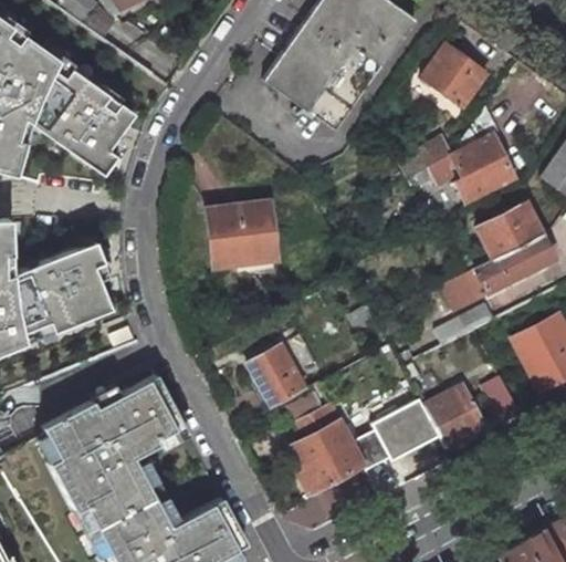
[(111,0),(118,12),(140,0),(111,0)]
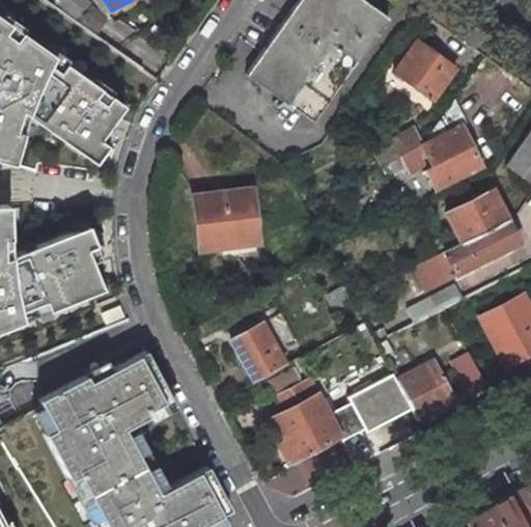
[(387,19),(360,0),(302,0),(247,79),(312,125),(387,19)]
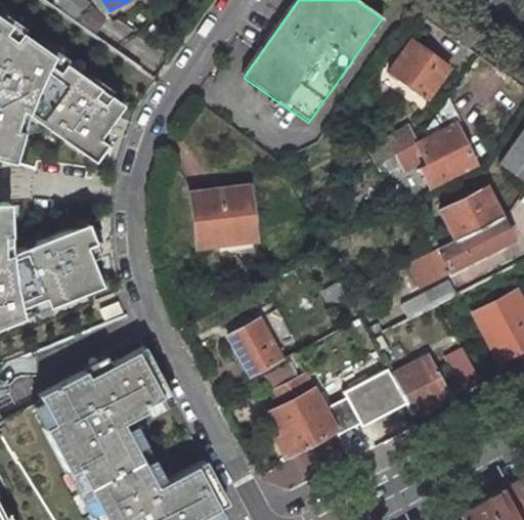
[(139,114),(0,14),(0,138),(24,169),(36,129),(39,120),(112,172),(139,114)]
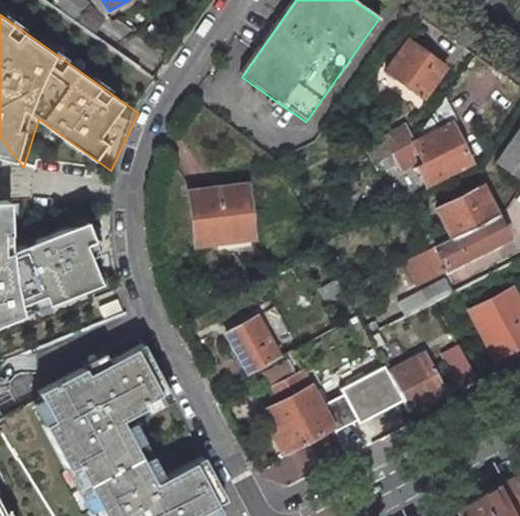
[(446,68),(409,42),(386,73),(424,101),(446,68)]
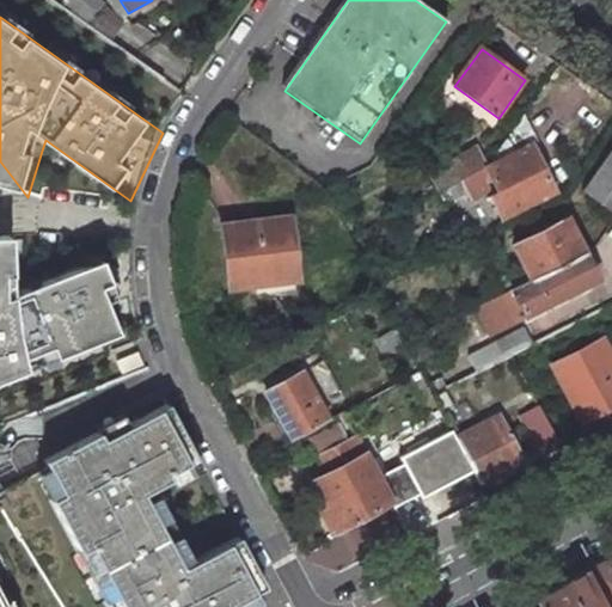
[(499,218),(550,191),(527,147),(534,142),(522,117),(484,169),(482,170),(460,182),(469,198),(491,186),(495,194),(488,198),(499,218)]
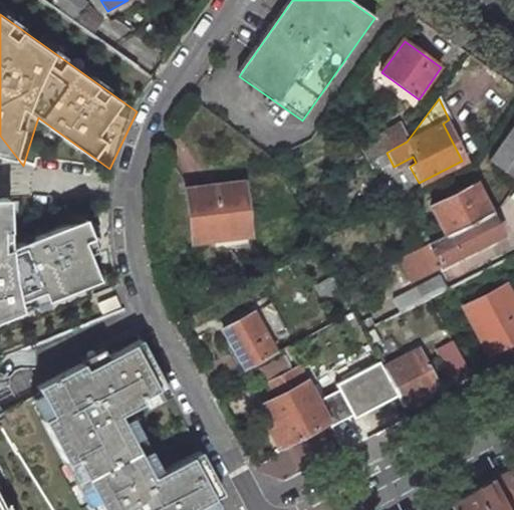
[(513,122),(487,163),(513,181),(513,122)]
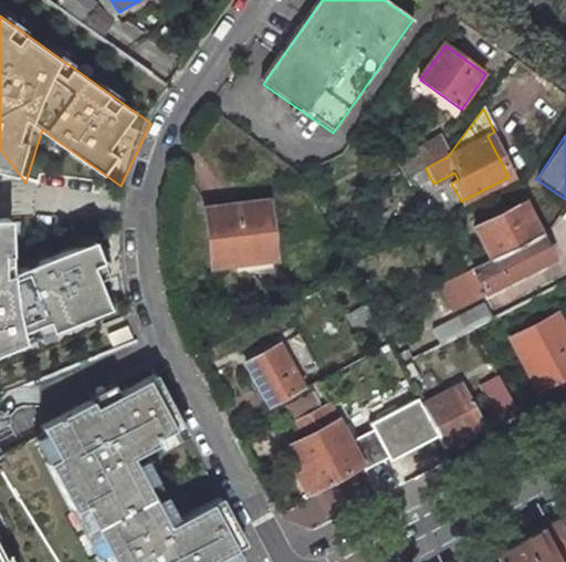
[(446,157),(438,139),(396,162),(405,178),(426,168),(446,157)]
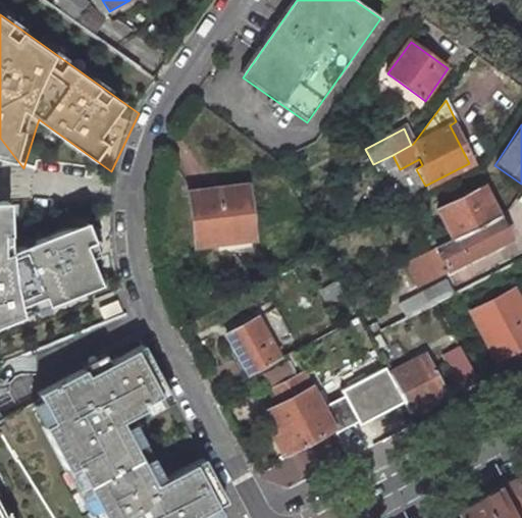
[(250,238),(245,185),(189,191),(194,246),(218,244),(218,241),(250,238)]
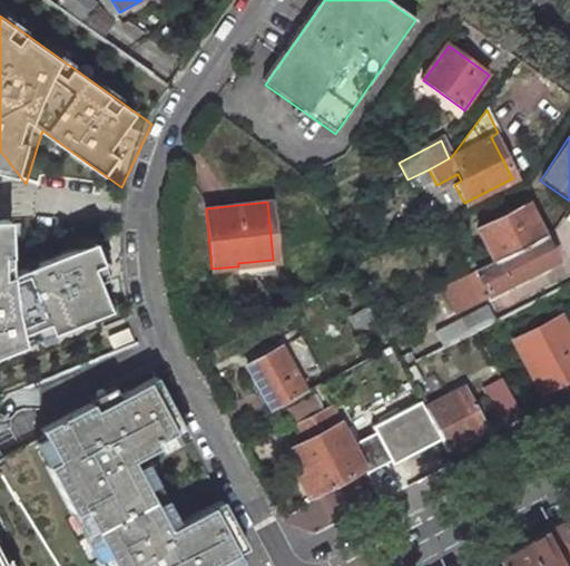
[(538,237),(522,206),(473,231),(489,263),(538,237)]
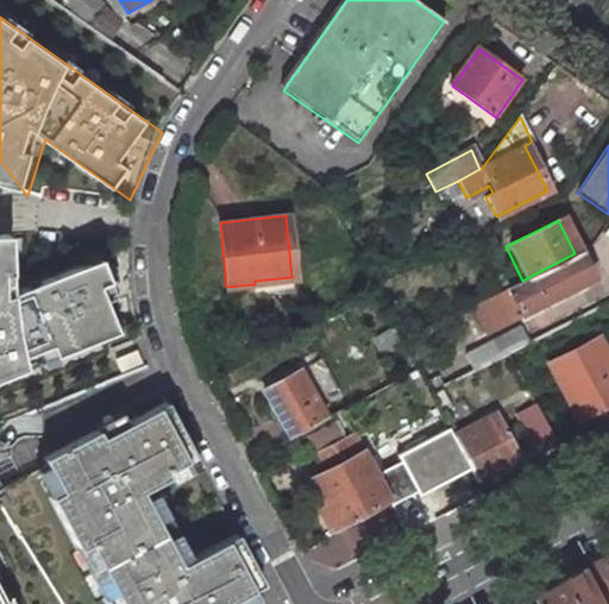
[(0,271),(0,377),(118,331),(90,253),(74,246),(0,271)]
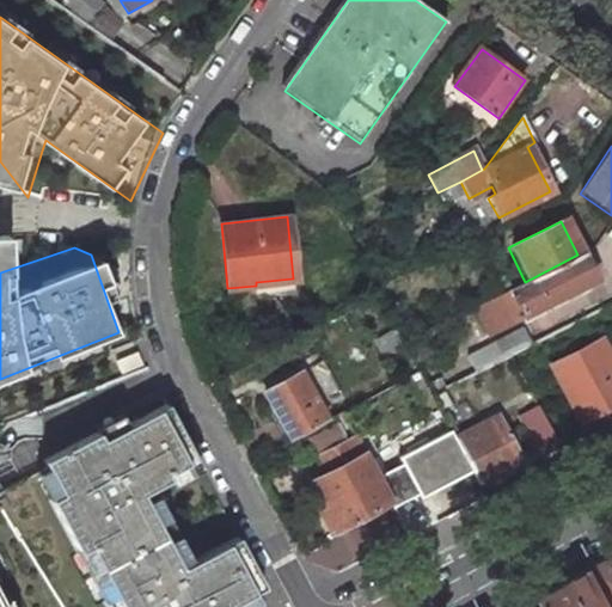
[(525,282),(471,308),(485,338),(592,282),(577,255),(525,282)]
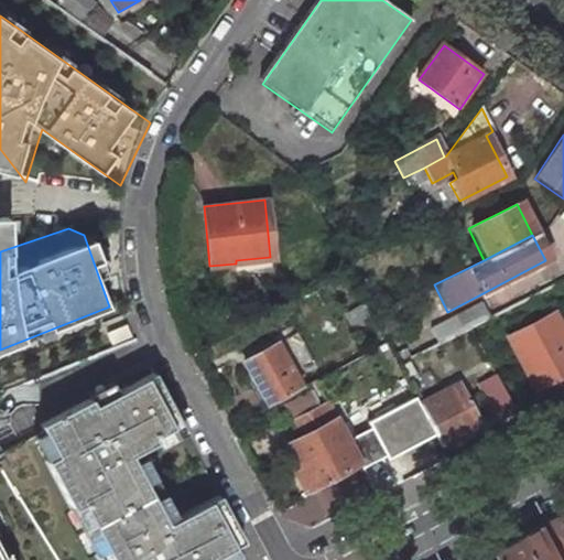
[(368,307),(348,318),(355,333),(376,322),(368,307)]
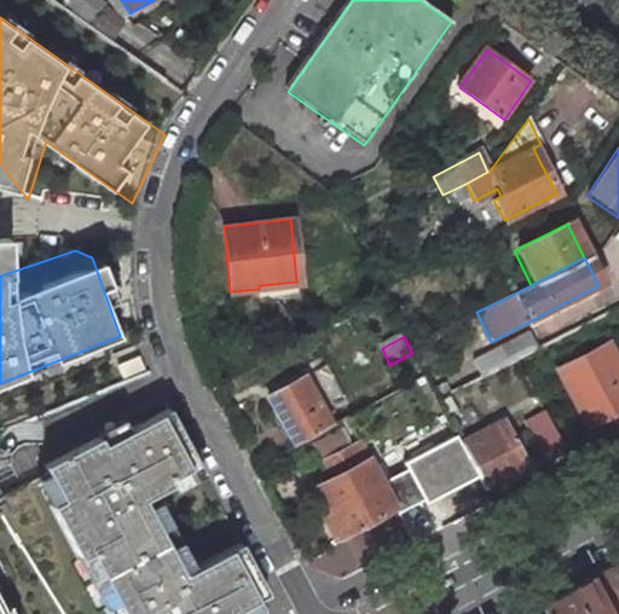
[(496,352),(504,368),(533,353),(525,336),(496,352)]
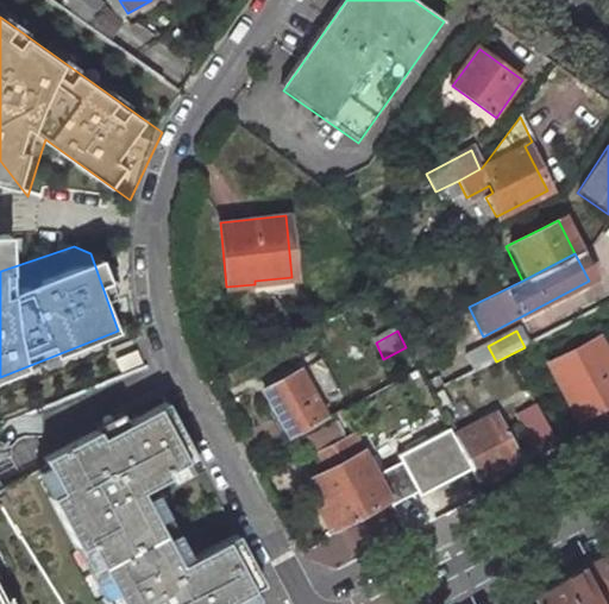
[(601,340),(550,366),(576,419),(608,402),(608,346),(606,348),(601,340)]
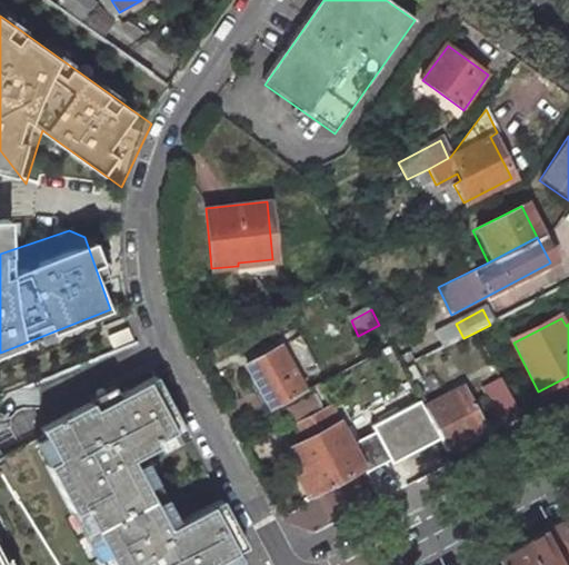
[(305,395),(281,349),(249,365),(272,412),(305,395)]
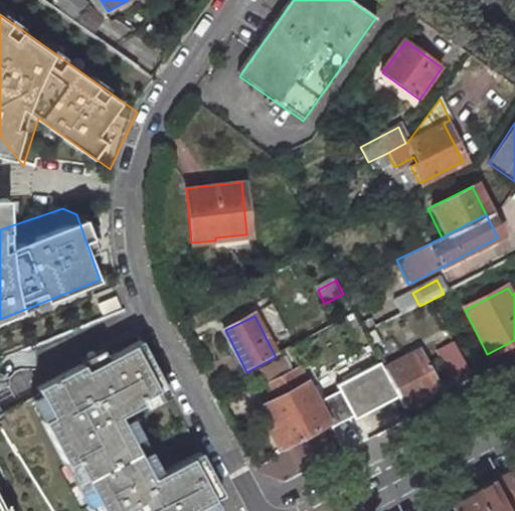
[(455,344),(438,353),(452,381),(468,372),(455,344)]
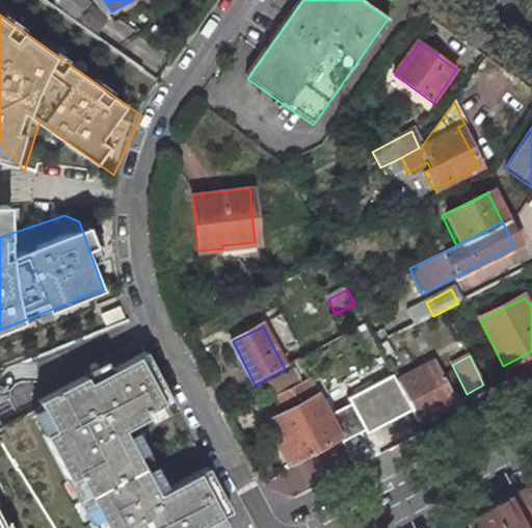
[(169,405),(144,358),(29,417),(32,423),(92,527),(206,527),(228,516),(204,470),(154,496),(124,436),(169,405)]
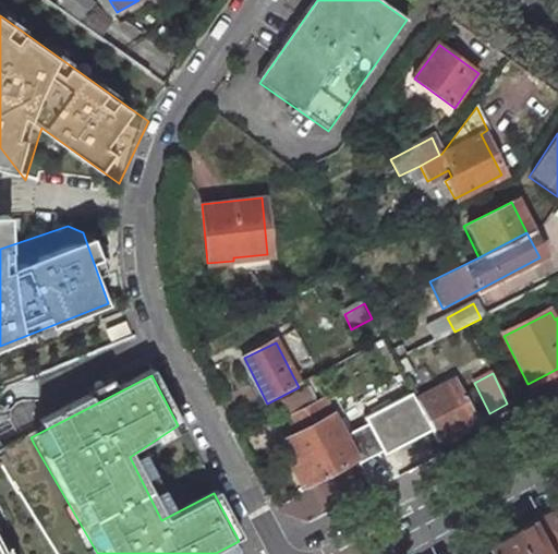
[(474,425),(452,383),(415,401),(431,431),(437,444),(474,425)]
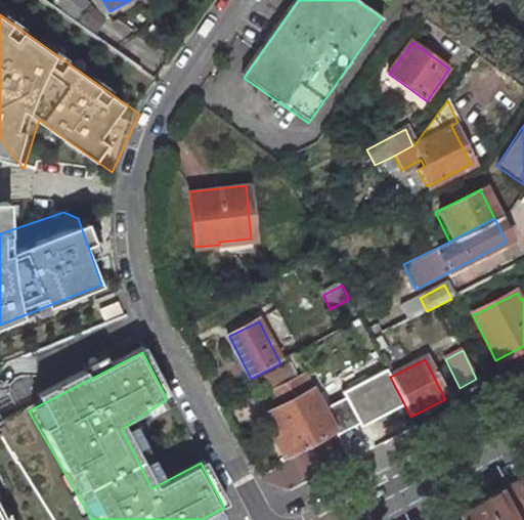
[(386,370),(343,391),(359,426),(404,404),(390,377),(386,370)]
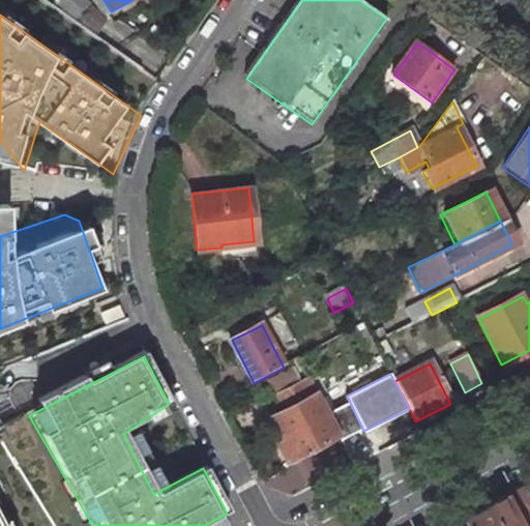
[(277,444),(287,462),(337,436),(306,377),(274,393),(283,409),(275,413),(288,438),(277,444)]
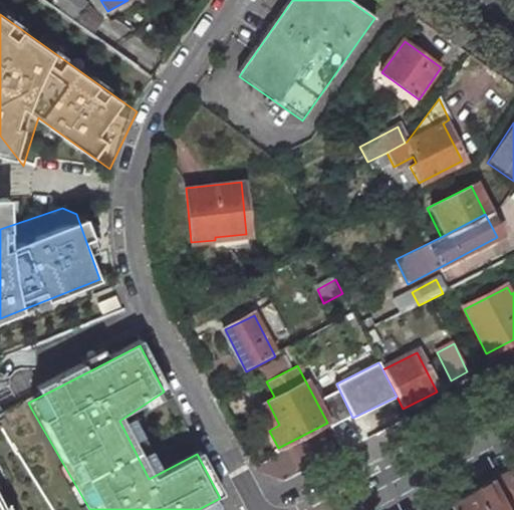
[(13,432),(0,439),(0,503),(3,509),(89,509),(31,409),(6,421),(13,432)]
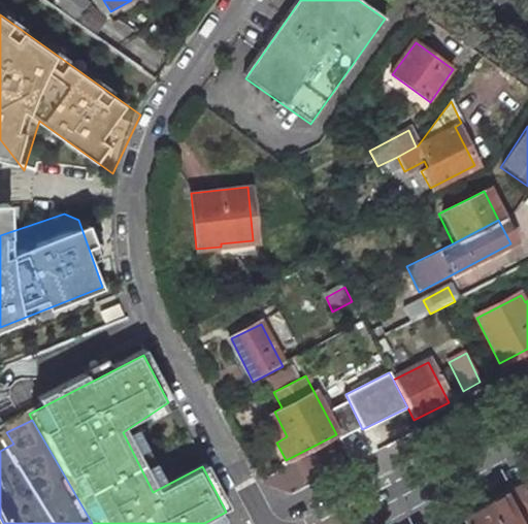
[(527,523),(527,485),(504,497),(517,523),(527,523)]
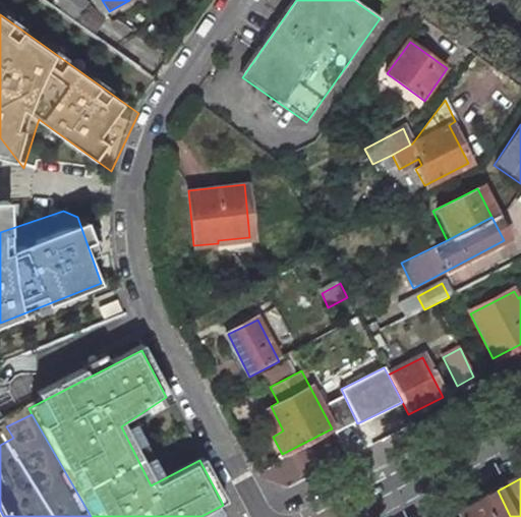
[(510,516),(498,491),(455,512),(458,516),(510,516)]
